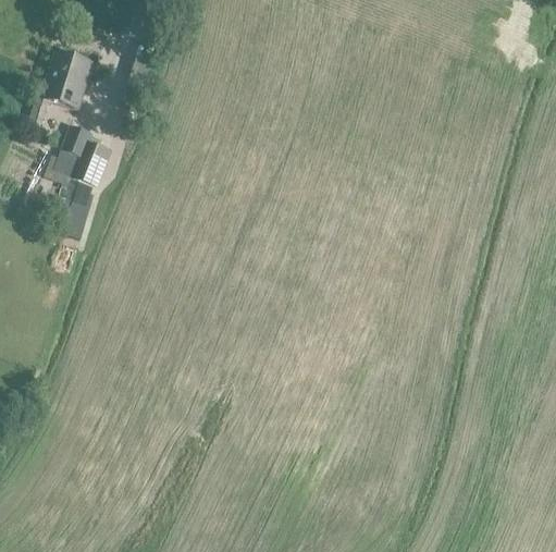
[(73,53),(71,50),(62,48),(59,49),(58,51),(56,51),(41,97),(78,108),(91,62),(72,56),(73,53)]
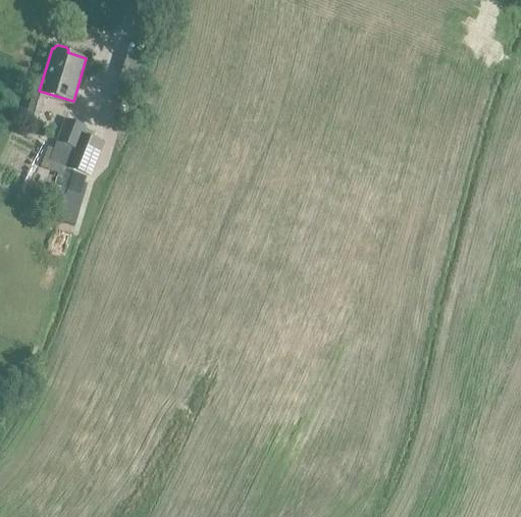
[(86,123),(65,116),(56,140),(75,147),(76,148),(83,131),(86,123)]
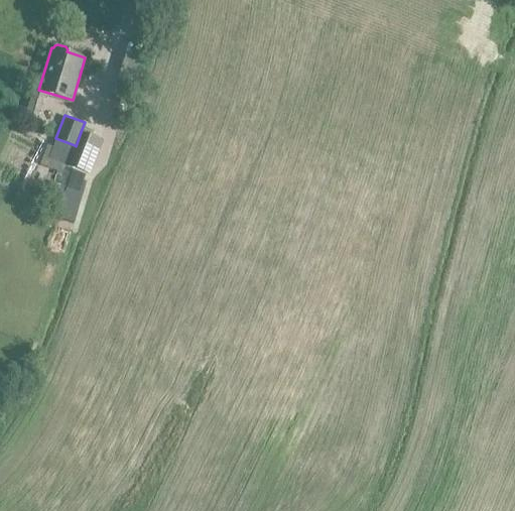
[(75,145),(68,162),(68,164),(87,171),(100,137),(82,129),(76,146),(75,145)]
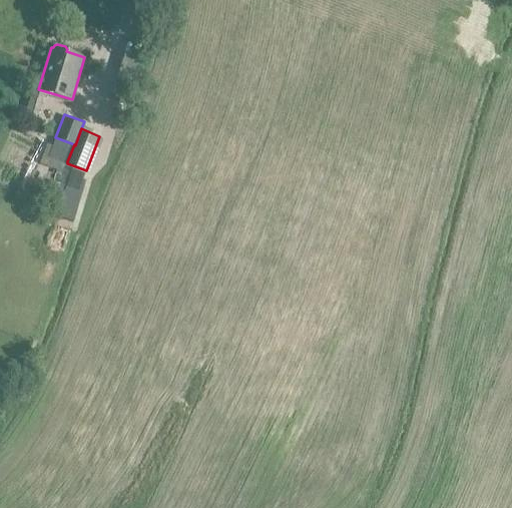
[(48,141),(40,160),(58,167),(57,171),(62,172),(65,162),(66,160),(67,161),(74,144),(55,137),(54,140),(53,143),(48,141)]
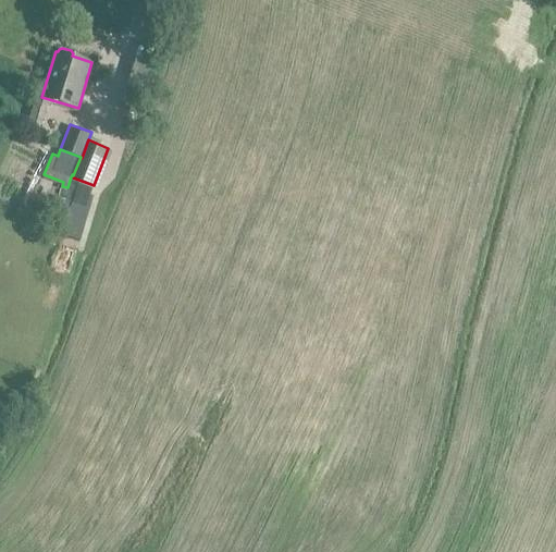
[(70,209),(63,232),(81,237),(94,193),(93,193),(91,193),(94,185),(73,178),(71,176),(68,187),(75,191),(70,209)]
